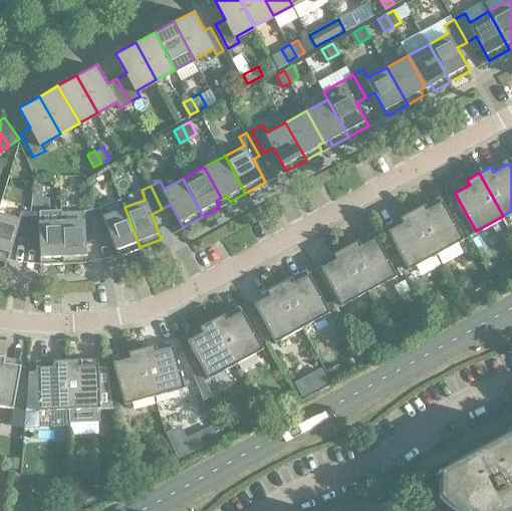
[(425,203),(413,209),(436,253),(464,238),(442,200),(427,208),(425,203)]
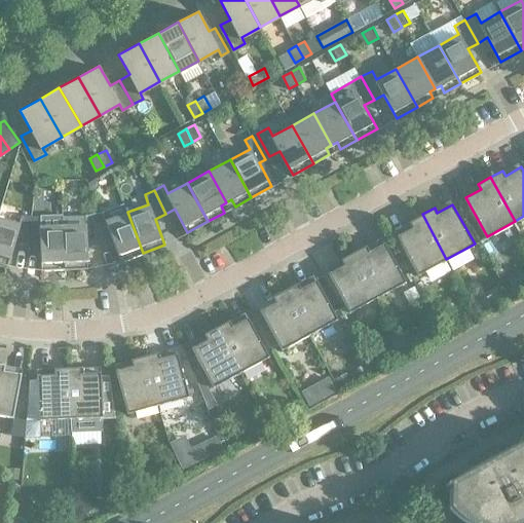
[(104,211),(95,212),(100,239),(112,235),(121,261),(143,253),(127,212),(107,220),(104,211)]
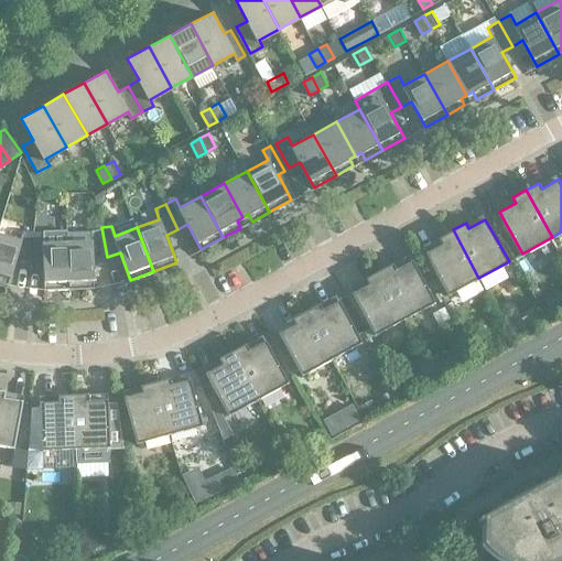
[(107,257),(101,227),(90,229),(92,240),(67,241),(69,288),(95,287),(94,258),(107,257)]
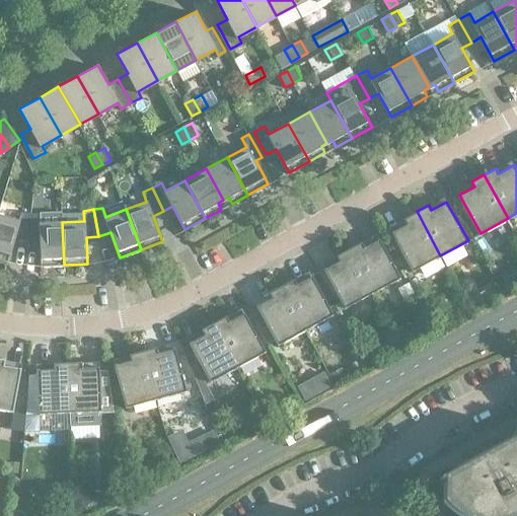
[(19,220),(0,214),(0,259),(8,262),(15,236),(27,239),(30,212),(21,211),(19,220)]
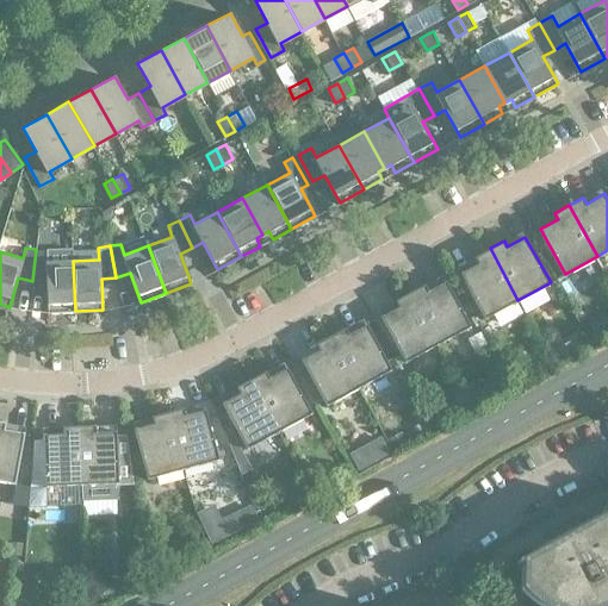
[(517,300),(490,248),(475,256),(478,262),(460,272),(485,318),(517,300)]
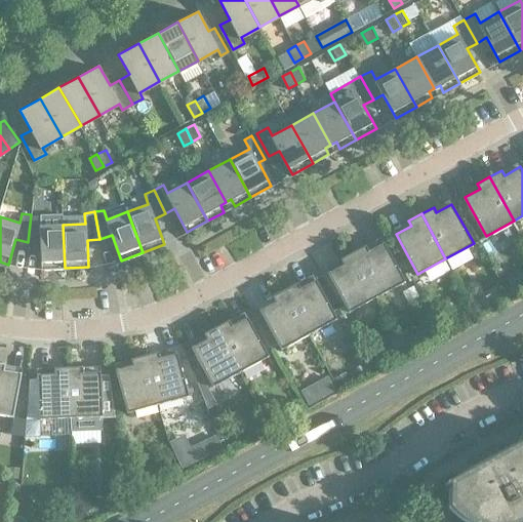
[(41,215),(31,214),(28,242),(40,242),(41,269),(65,268),(63,225),(41,226),(41,215)]
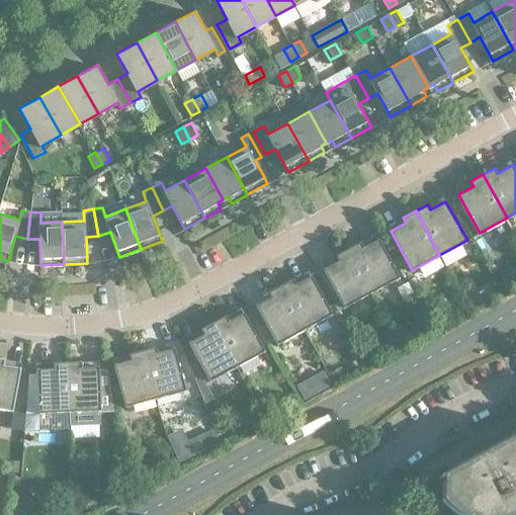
[(360,241),(348,248),(372,291),(400,276),(378,238),(363,246),(360,241)]
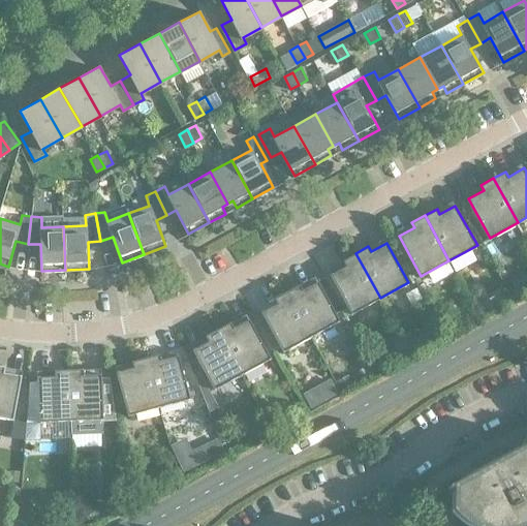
[(380,298),(355,253),(343,259),(346,265),(331,274),(352,313),(380,298)]
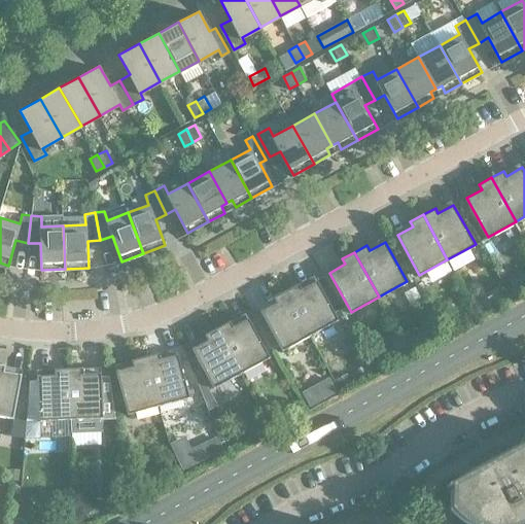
[(299,282),(286,289),(310,334),(339,319),(317,279),(302,287),(299,282)]
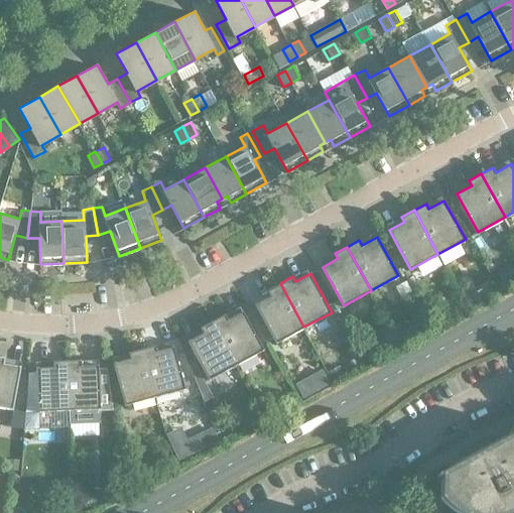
[(303,327),(280,283),(268,290),(270,295),(255,303),(276,342),(303,327)]
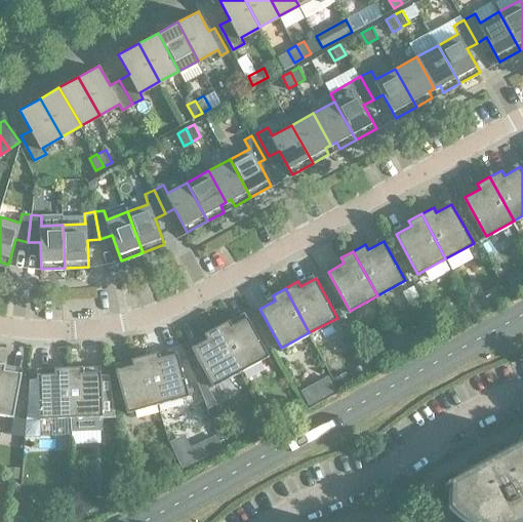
[(476,313),(487,306),(481,294),(469,300),(476,313)]
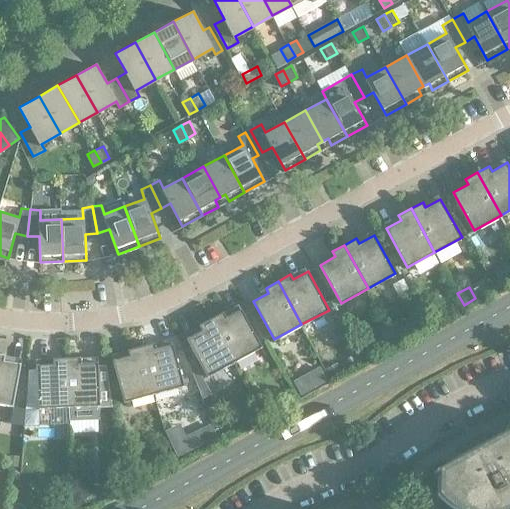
[(223,311),(211,317),(235,361),(262,346),(241,308),(226,316),(223,311)]
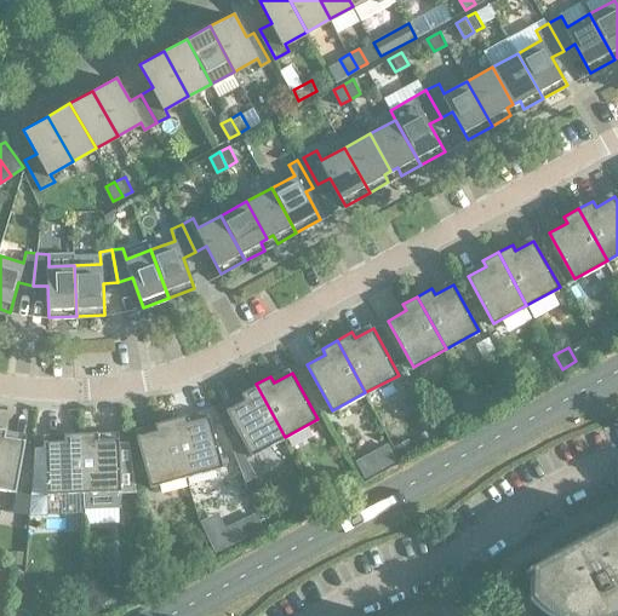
[(285,437),(256,384),(241,392),(245,398),(227,408),(252,455),(285,437)]
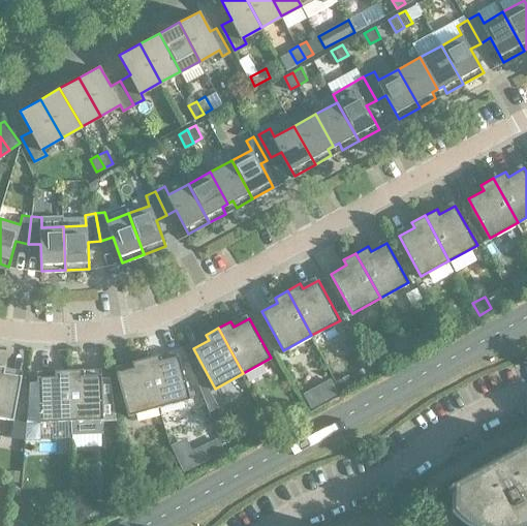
[(159,353),(147,357),(159,406),(190,398),(179,354),(161,359),(159,353)]
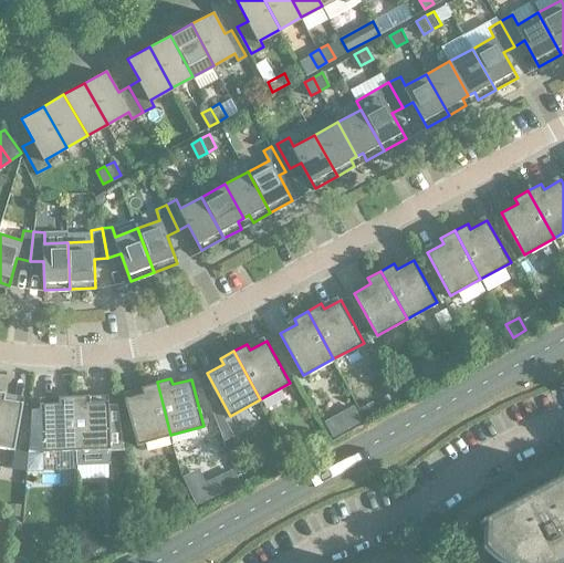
[(170,435),(157,382),(142,386),(143,392),(125,397),(137,444),(170,435)]
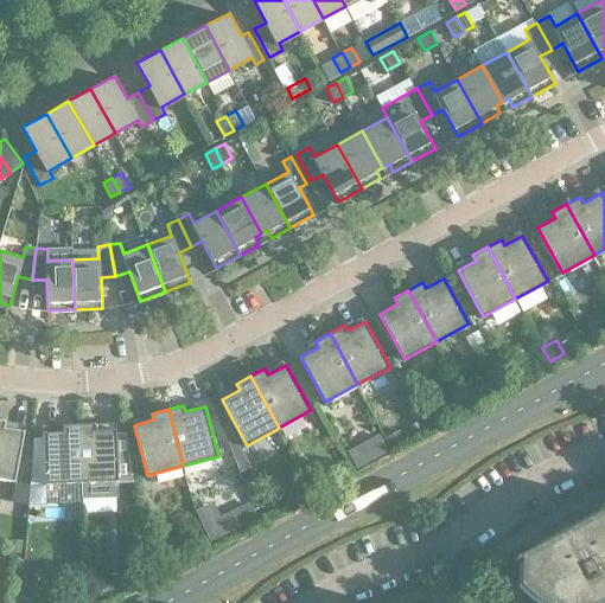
[(6,419),(0,417),(0,478),(16,481),(25,430),(5,425),(6,419)]
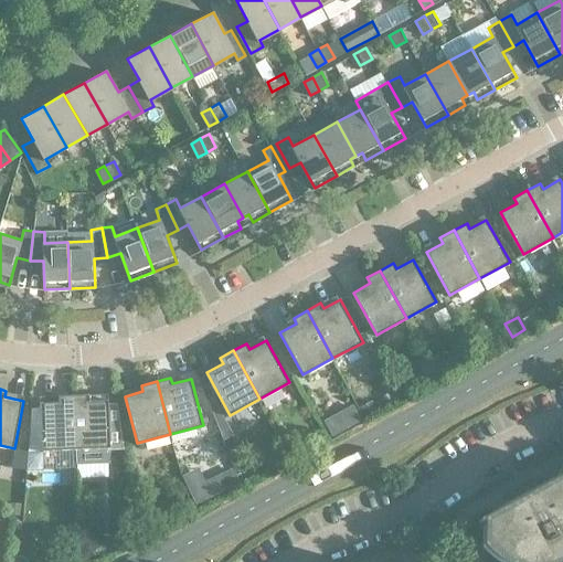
[(89,393),(74,394),(76,448),(110,447),(108,399),(89,400),(89,393)]
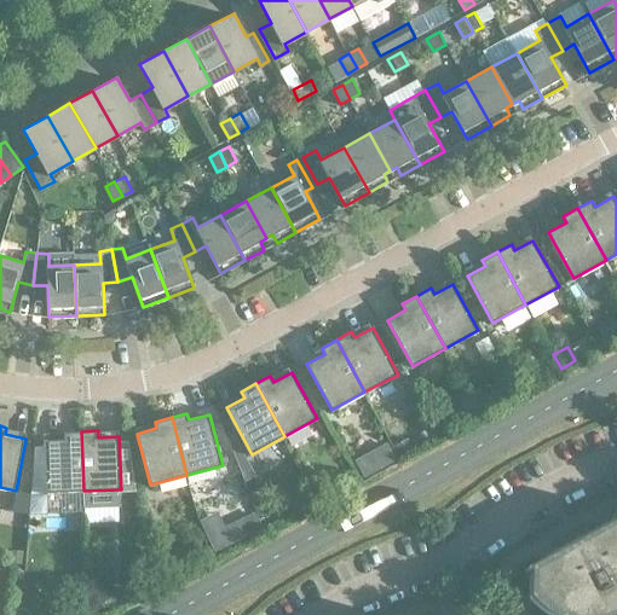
[(84,491),(81,431),(64,431),(64,439),(44,440),(46,492),(84,491)]
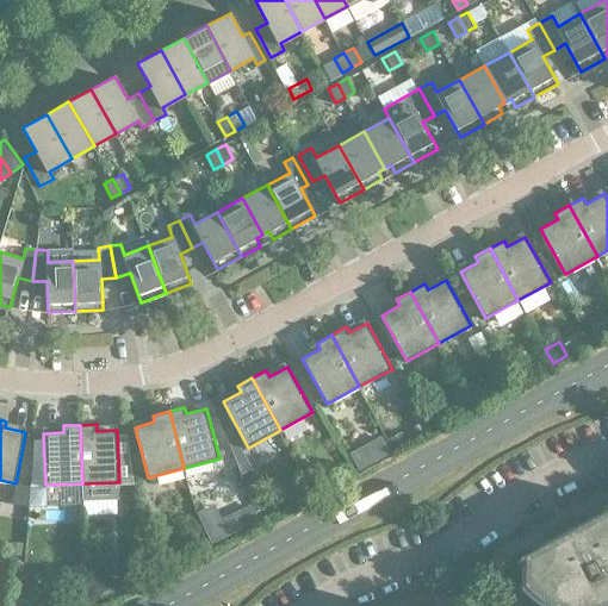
[(225,430),(242,473),(253,467),(231,426),(225,430)]
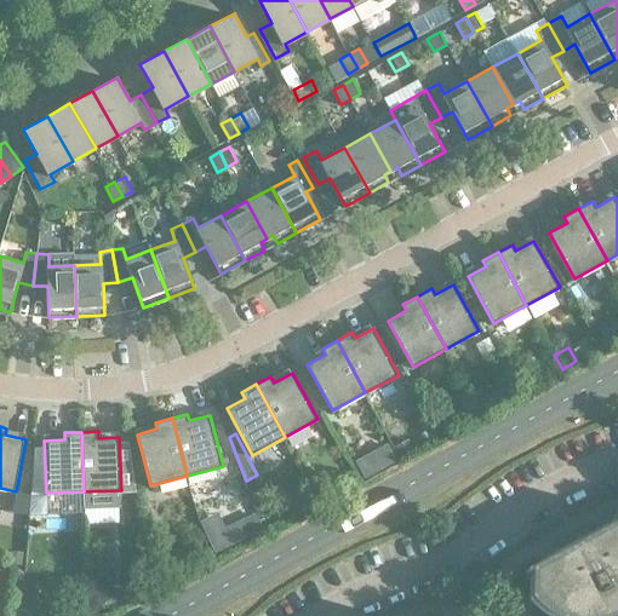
[(410,437),(395,445),(400,454),(415,447),(410,437)]
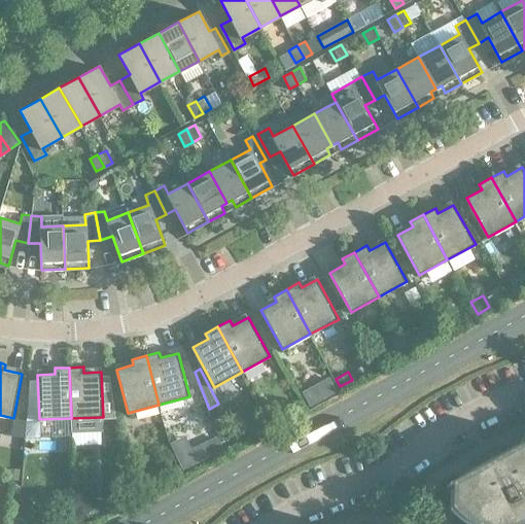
[(338,390),(329,376),(302,390),(310,406),(338,390)]
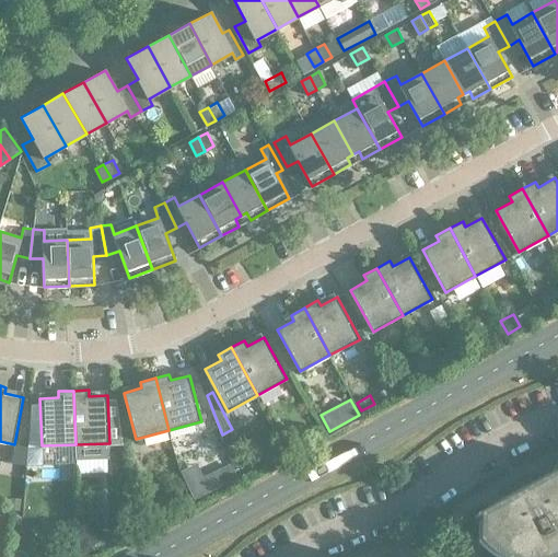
[(557,470),(554,472),(475,513),(477,517),(479,515),(478,542),(480,541),(485,546),(489,550),(496,555),(500,556),(557,556),(557,470)]
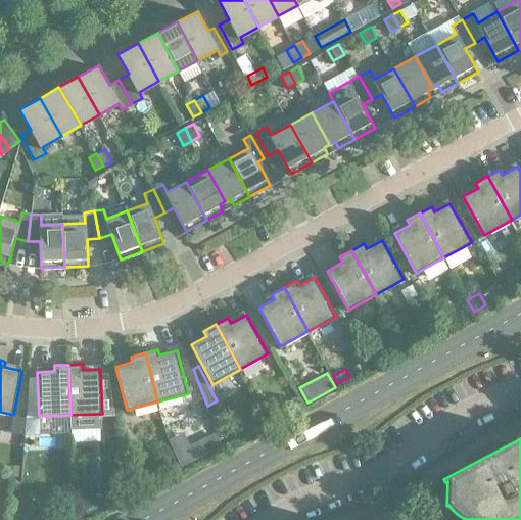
[(19,464),(8,463),(7,474),(18,475),(19,464)]
